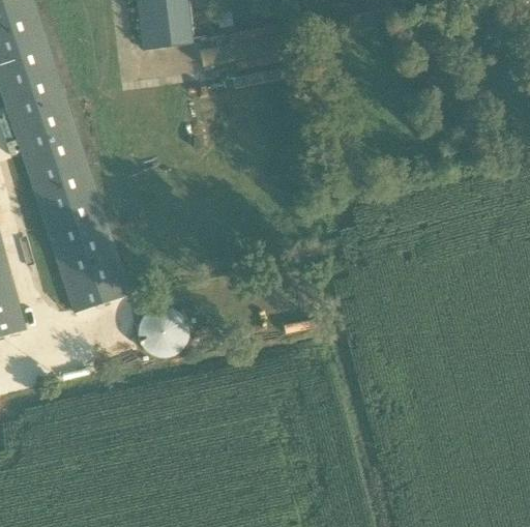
[(0,0),(0,80),(78,311),(130,293),(32,0),(0,0)]
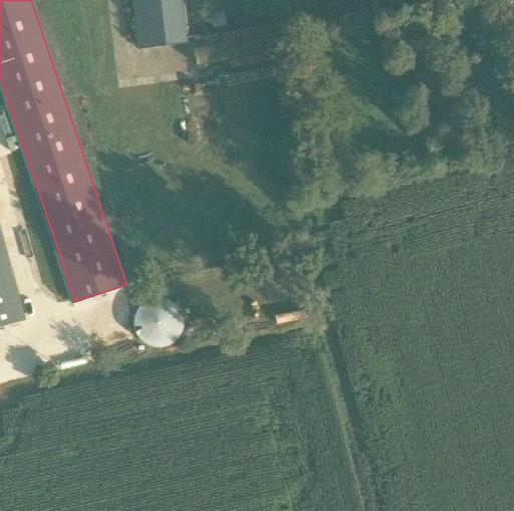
[(134,0),(140,42),(160,40),(185,36),(180,0),(134,0)]
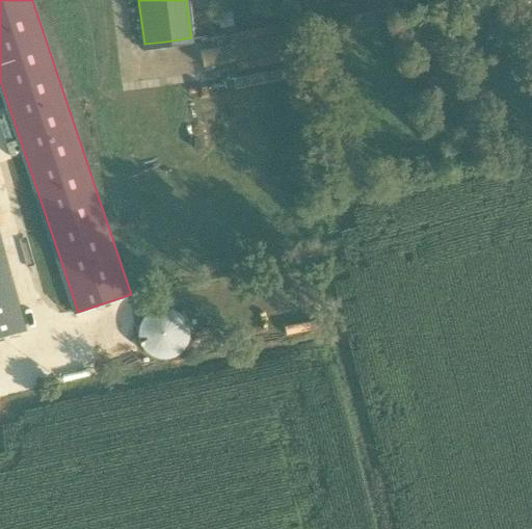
[(263,0),(267,24),(280,23),(276,0),(263,0)]
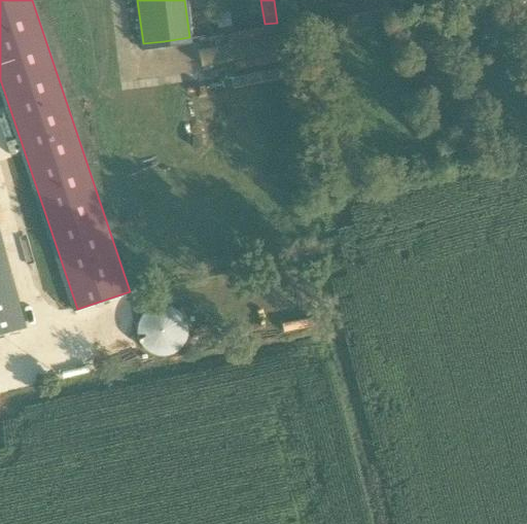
[(199,47),(202,65),(282,50),(278,33),(199,47)]
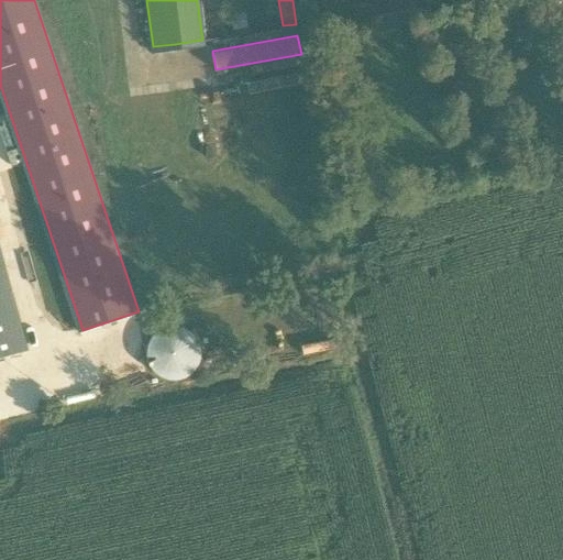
[(0,357),(29,349),(0,245),(0,357)]
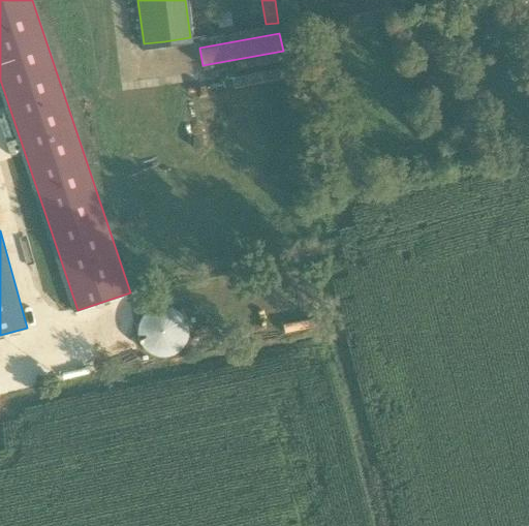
[(147,351),(149,352),(151,353),(153,354),(155,356),(157,357),(159,357),(161,358),(164,358),(168,357),(170,357),(173,356),(175,354),(177,353),(179,352),(181,351),(182,349),(184,348),(185,346),(186,344),(187,342),(188,340),(189,338),(189,336),(190,334),(190,332),(190,329),(189,327),(189,325),(188,322),(187,320),(186,318),(185,316),(184,314),(182,313),(181,311),(179,310),(175,308),(173,307),(170,306),(166,305),(164,305),(159,306),(157,306),(155,307),(153,308),(151,309),(149,310),(147,311),(146,313),(144,314),(143,316),(142,318),(141,320),(139,322),(138,325),(138,327),(138,329),(137,332),(138,334),(138,336),(138,338),(139,340),(141,342),(142,344),(143,346),(144,348),(146,349),(147,351)]
